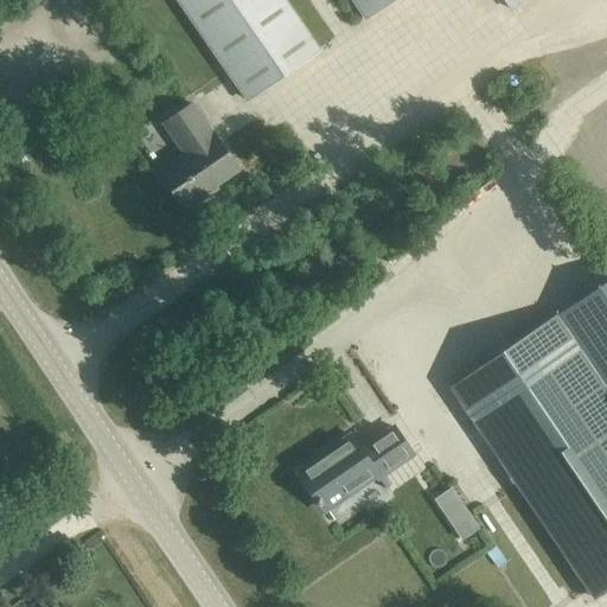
[(319,51),(282,0),(177,0),(247,100),(319,51)]
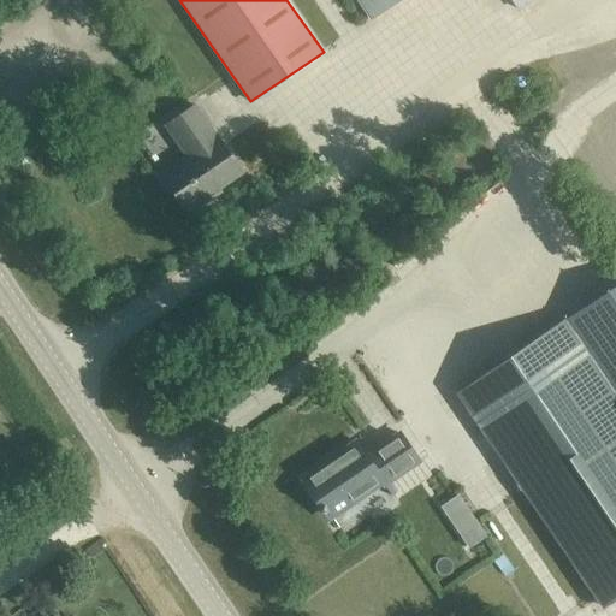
[(397,0),(357,0),(371,19),(397,0)]
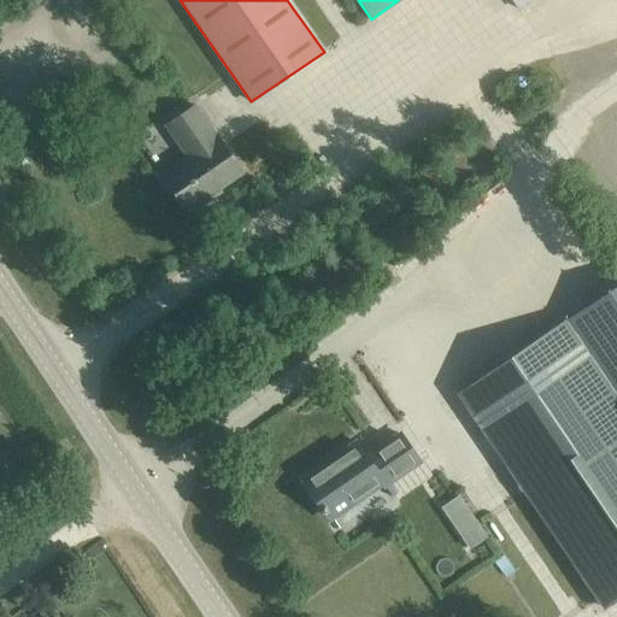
[(512,0),(519,10),(534,0),(512,0)]
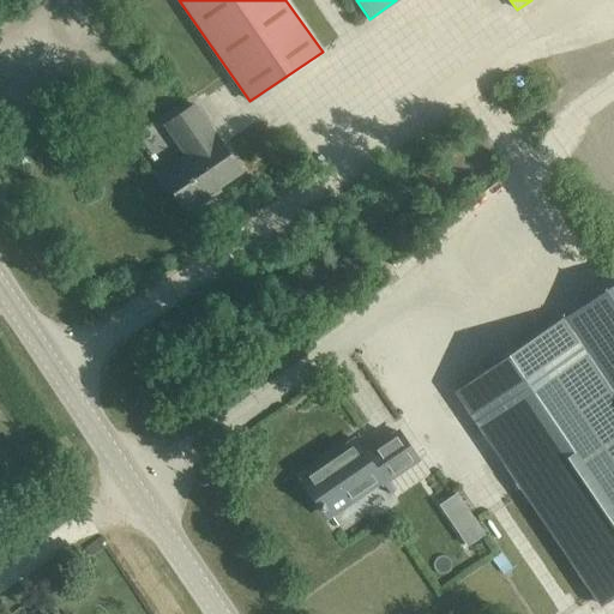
[(188,214),(209,199),(206,197),(241,173),(214,134),(212,136),(206,128),(209,127),(194,106),(164,126),(185,156),(160,173),(188,214)]
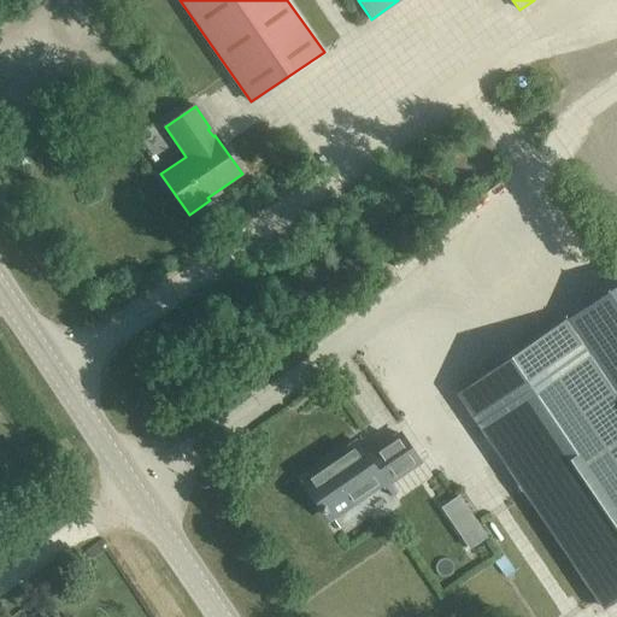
[(616,285),(457,395),(482,433),(601,606),(616,595),(616,285)]
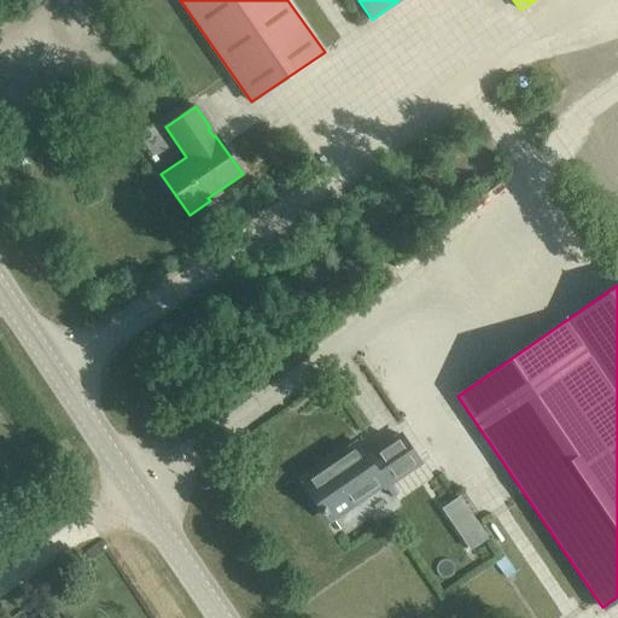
[(313,495),(322,509),(326,514),(327,513),(332,520),(384,484),(385,487),(420,464),(401,435),(367,458),(357,443),(332,460),(334,462),(305,482),(314,494),(313,495)]
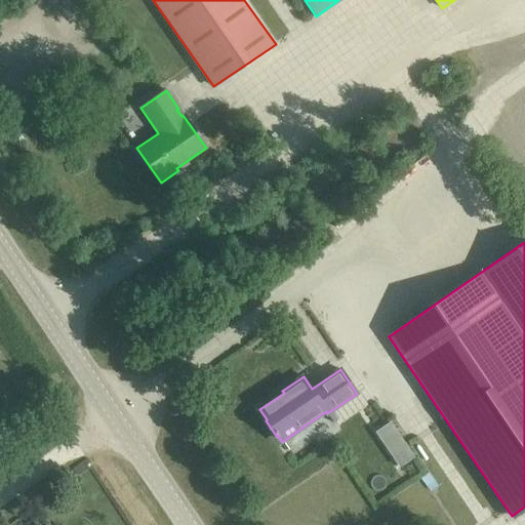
[(394,423),(377,433),(401,469),(416,458),(394,423)]
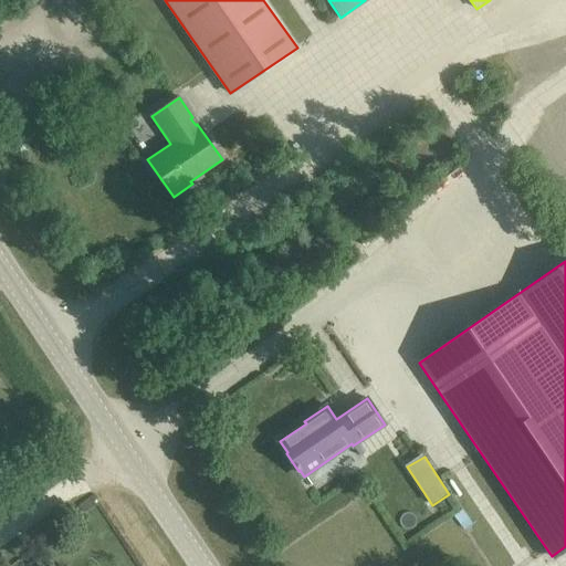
All buildings are outlined.
